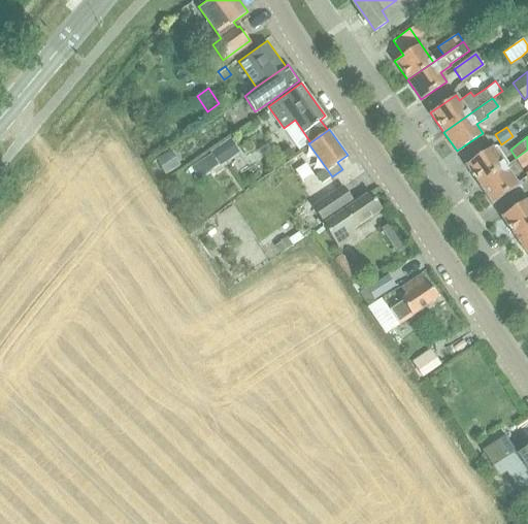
[(206,157),(190,168),(196,177),(212,166),(220,161),(220,162),(237,150),(229,137),(211,150),(213,152),(206,157)]
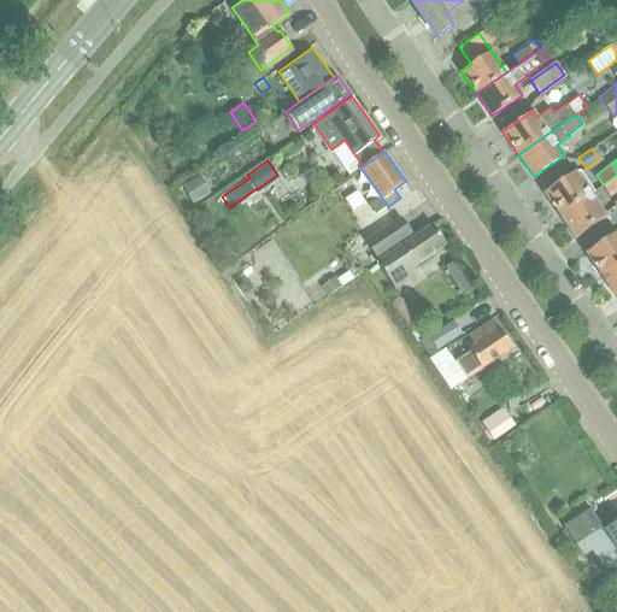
[(560,215),(591,193),(595,190),(581,169),(575,171),(545,193),(560,215)]
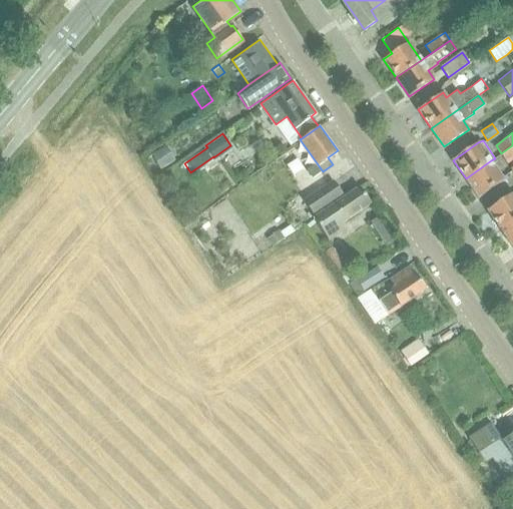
[(165,144),(152,152),(158,161),(161,166),(174,158),(170,152),(165,144)]
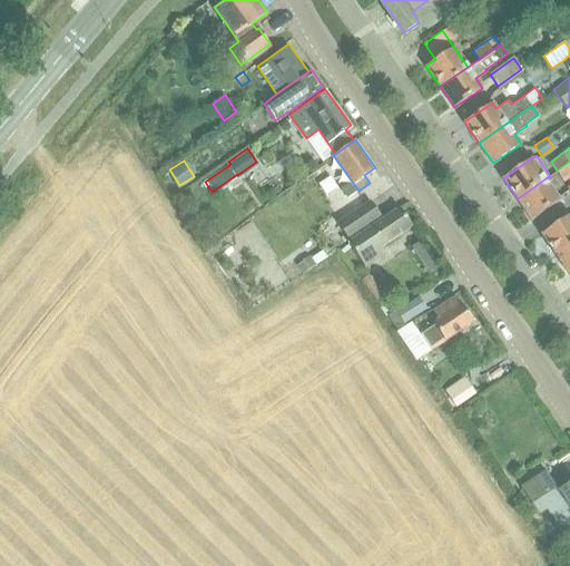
[(569,162),(557,171),(563,179),(569,174),(569,162)]
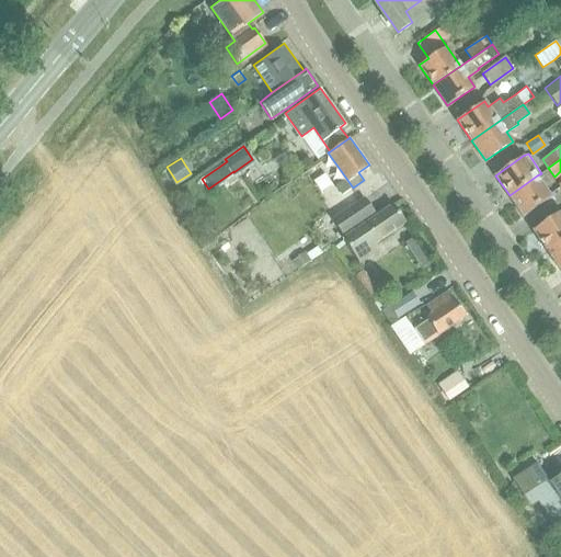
[(325,165),(305,175),(321,205),(341,194),(325,165)]
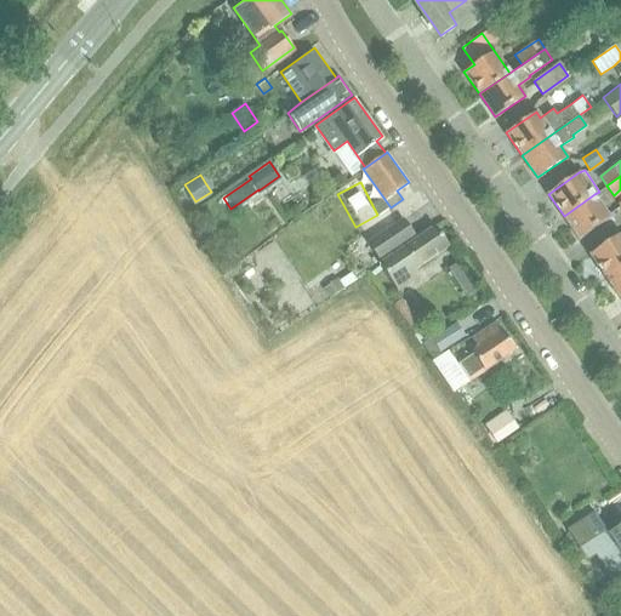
[(610,216),(594,194),(564,216),(579,238),(610,216)]
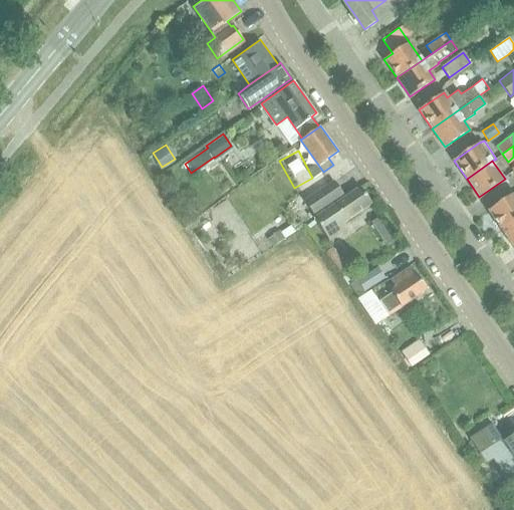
[(305,199),(316,214),(344,194),(333,180),(305,199)]
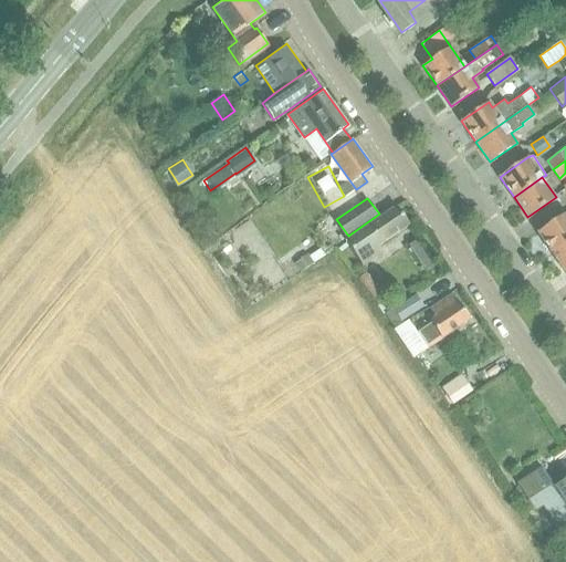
[(347,239),(364,263),(377,255),(373,249),(410,224),(398,205),(347,239)]
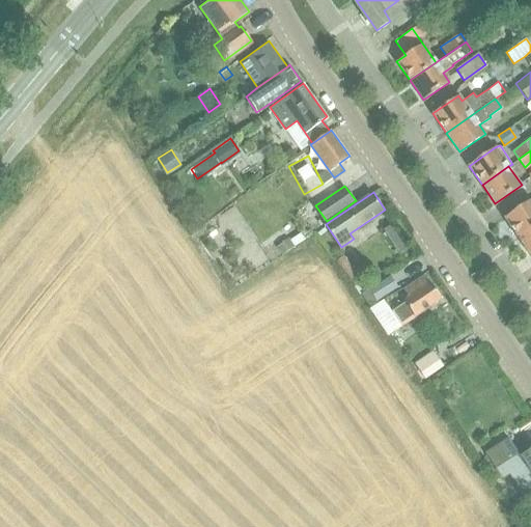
[(518,237),(530,226),(530,199),(505,217),(518,237)]
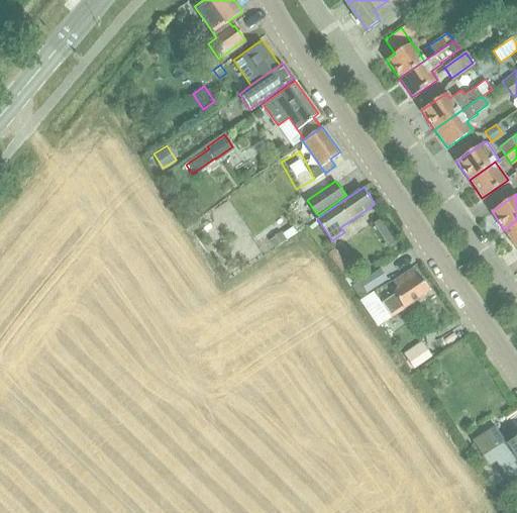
[(396,242),(380,218),(370,224),(386,249),(396,242)]
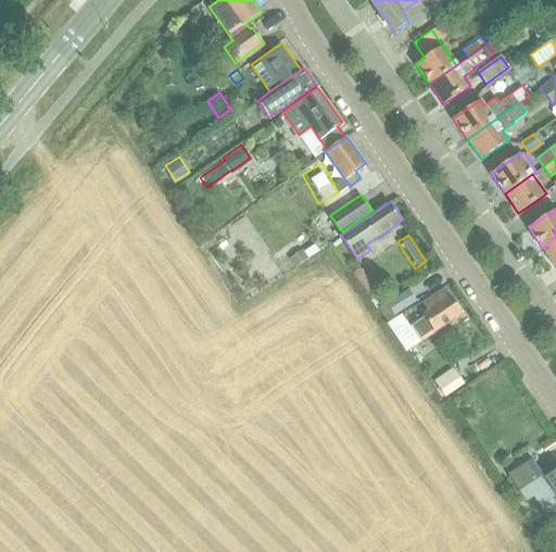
[(555,237),(542,248),(555,267),(555,266),(555,237)]
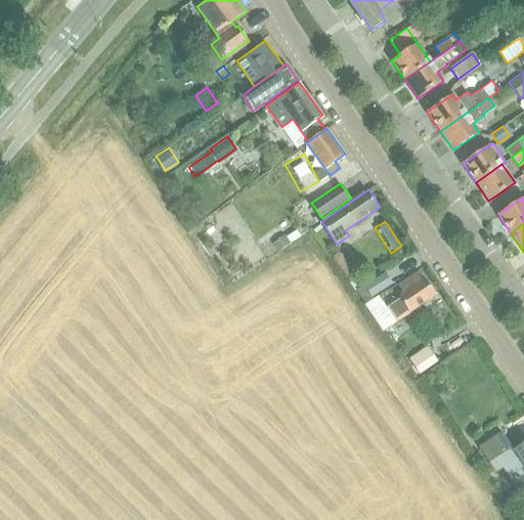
[(297,227),(287,235),(291,241),(301,233),(297,227)]
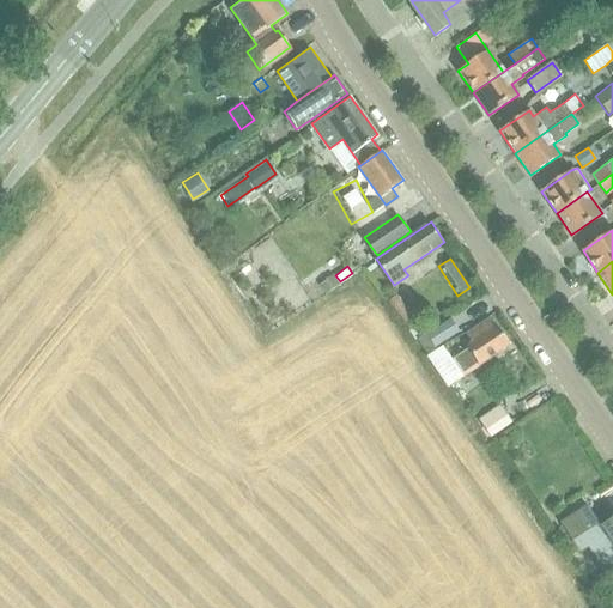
[(327,290),(340,281),(335,275),(333,272),(321,281),(327,290)]
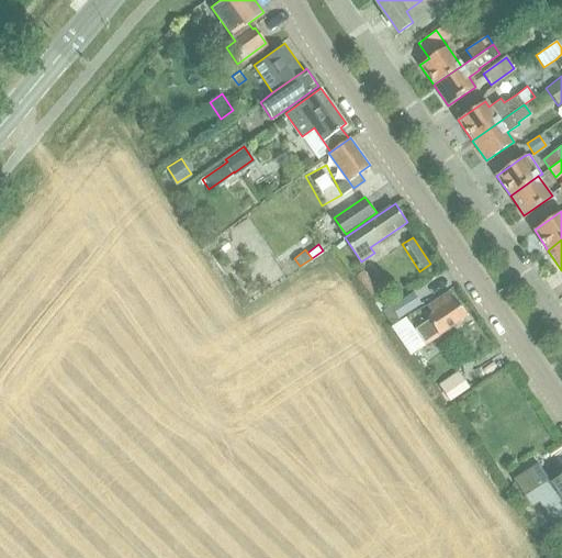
[(383,297),(362,269),(353,277),(374,303),(383,297)]
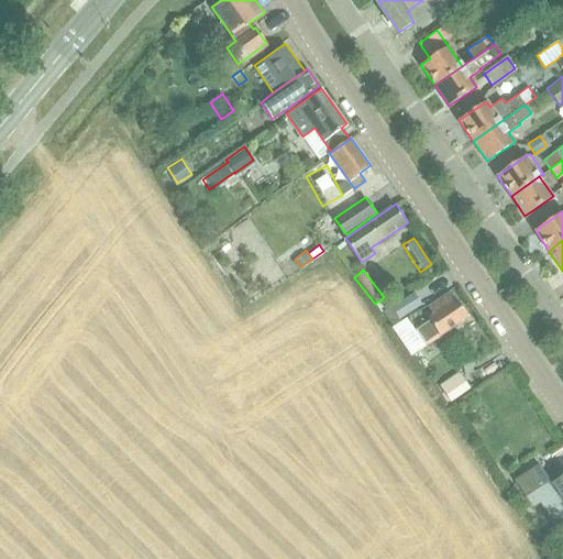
[(434,313),(414,327),(426,343),(467,315),(464,309),(461,305),(452,292),(450,289),(429,305),(434,313)]
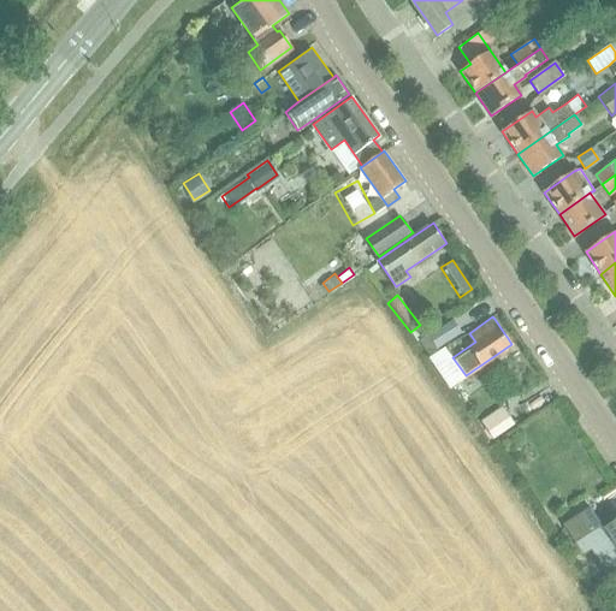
[(427,333),(418,340),(428,356),(438,350),(437,350),(462,333),(452,318),(428,334),(427,333)]
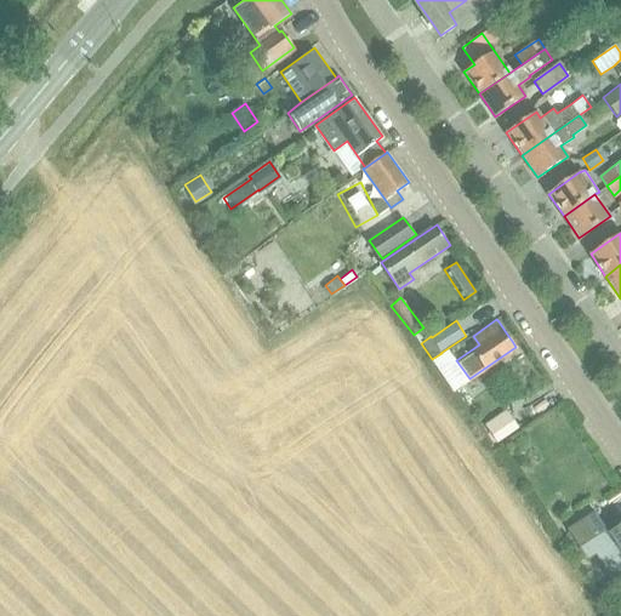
[(486,422),(499,439),(518,426),(507,409),(486,422)]
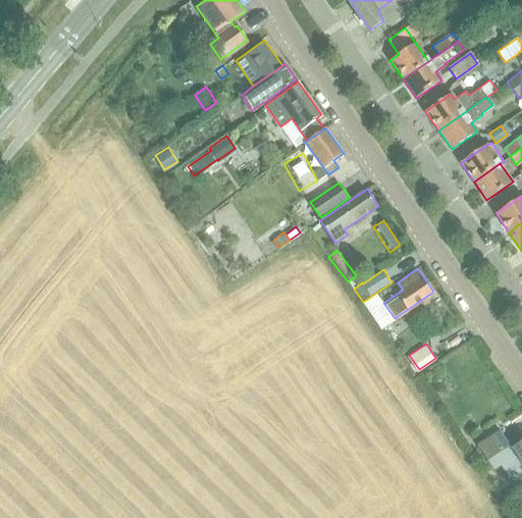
[(521,441),(513,447),(501,428),(477,444),(493,467),(501,462),(517,486),(521,483),(521,441)]
